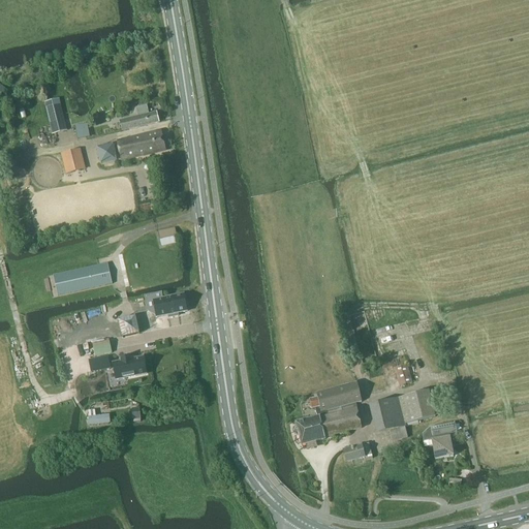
[(52,134),(67,130),(60,100),(44,104),(52,134)]
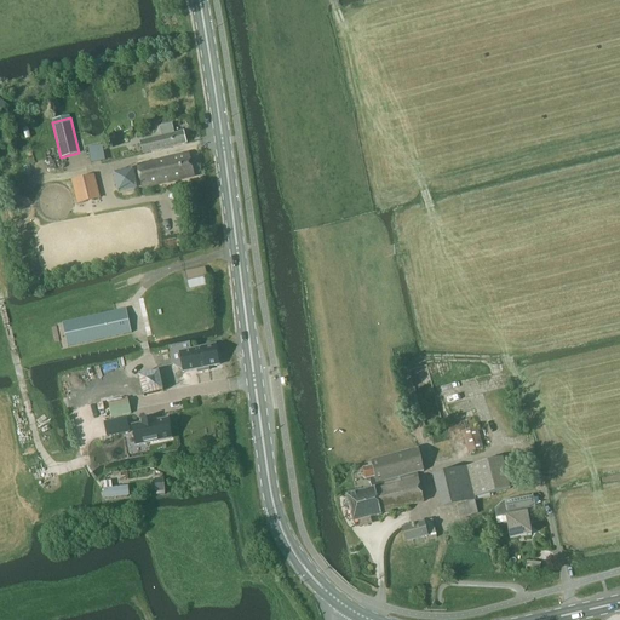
[(144,155),(187,144),(183,132),(174,133),(172,124),(159,127),(161,137),(141,142),(144,155)]
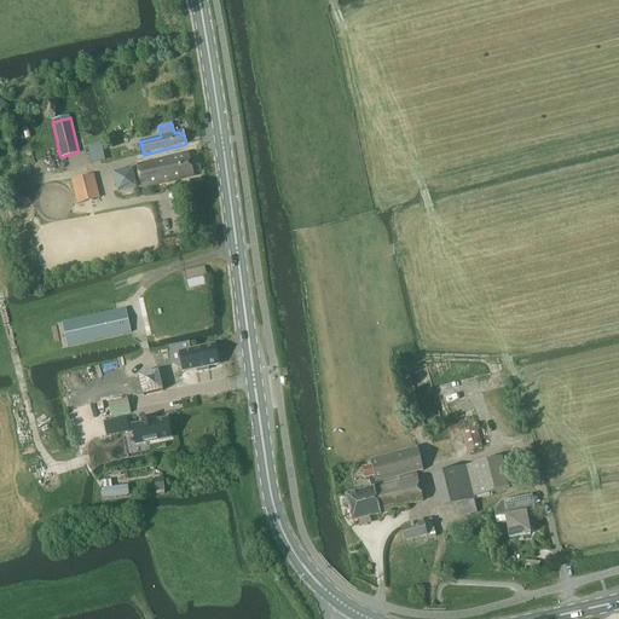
[(103,145),(88,148),(91,163),(105,161),(103,145)]
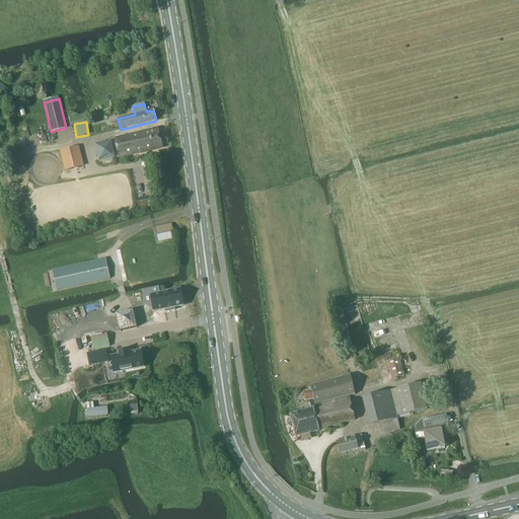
[(120,158),(162,148),(157,129),(115,139),(120,158)]
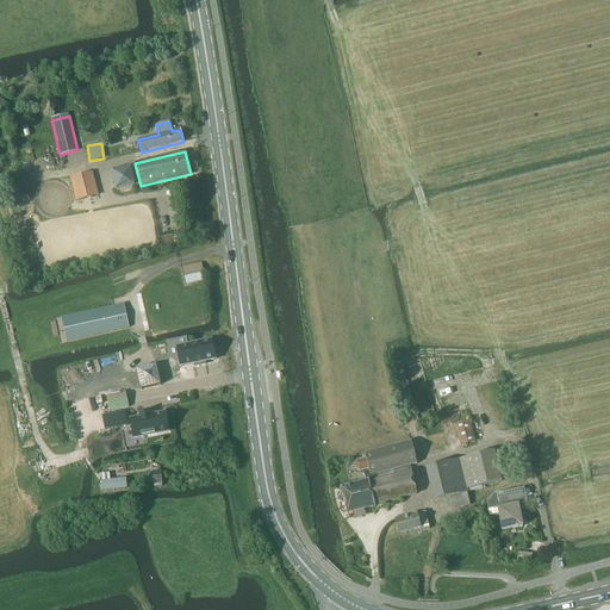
[(116,191),(136,185),(131,166),(111,170),(116,191)]
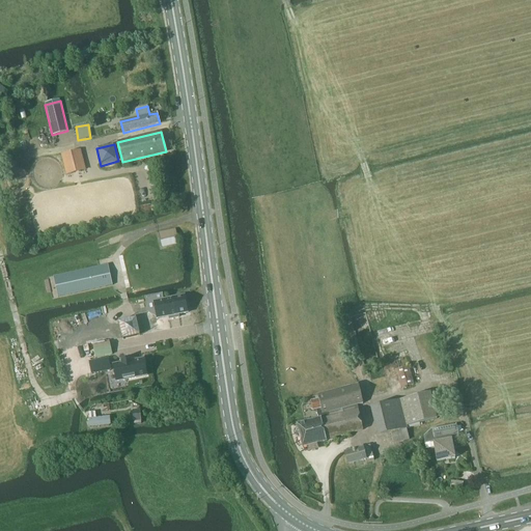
[(86,169),(86,167),(82,150),(63,156),(67,174),(86,169)]
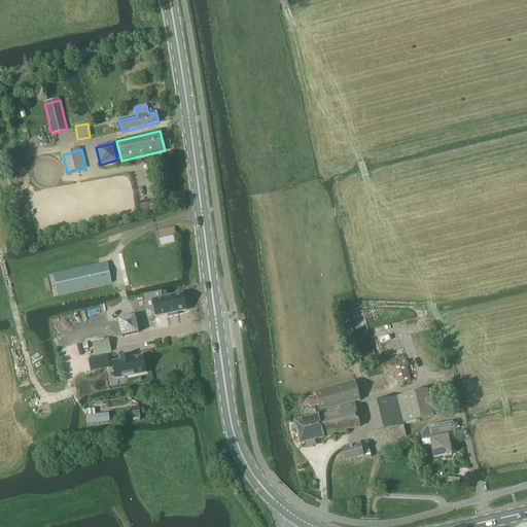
[(160,239),(176,235),(174,227),(157,231),(160,239)]
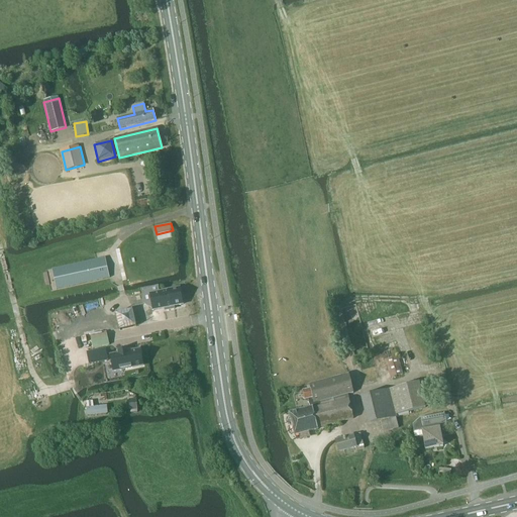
[(57,289),(110,278),(106,257),(52,270),(57,289)]
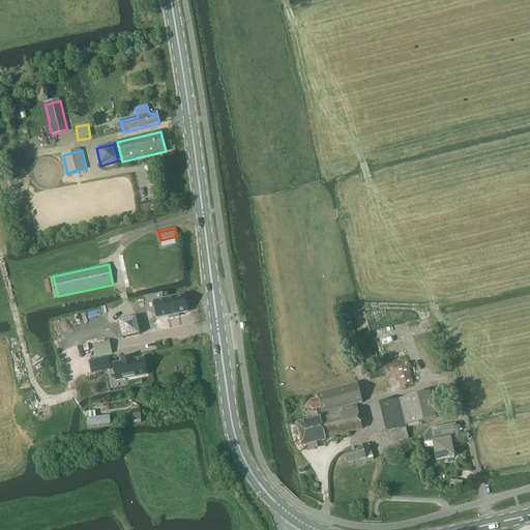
[(184,296),(154,302),(157,319),(169,316),(170,319),(178,317),(178,315),(187,313),(184,296)]
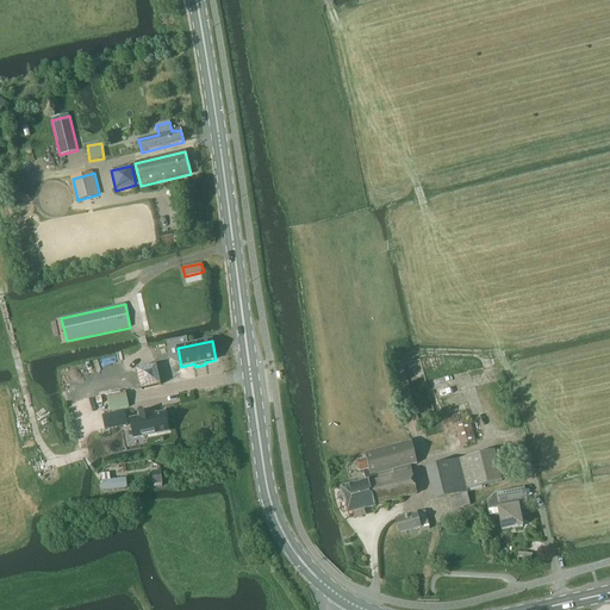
[(157,367),(137,371),(142,390),(161,386),(157,367)]
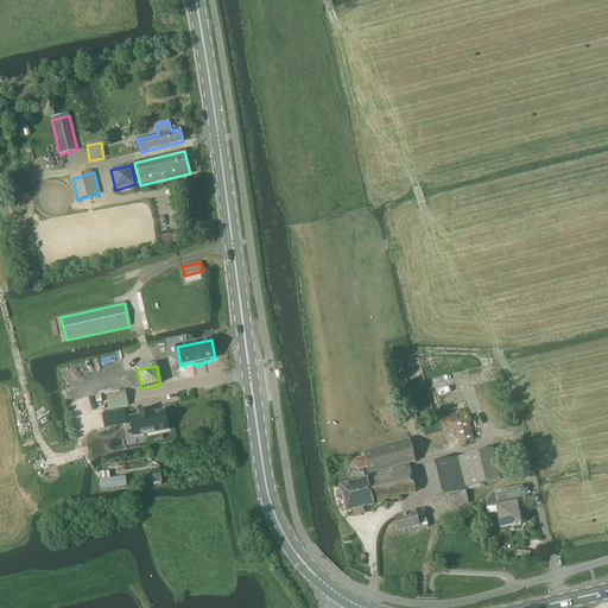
[(111,410),(130,405),(125,387),(106,391),(111,410)]
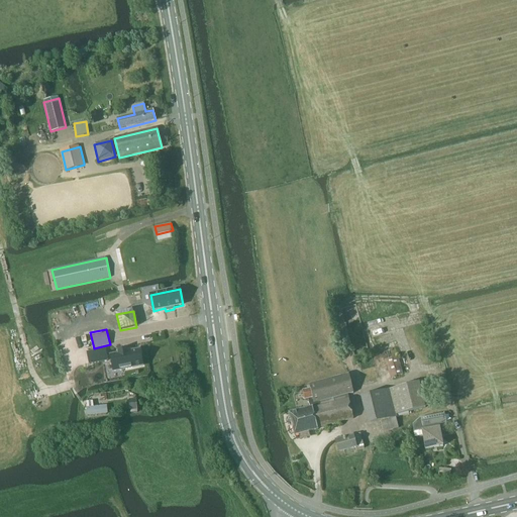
[(106,348),(88,352),(90,364),(108,359),(106,348)]
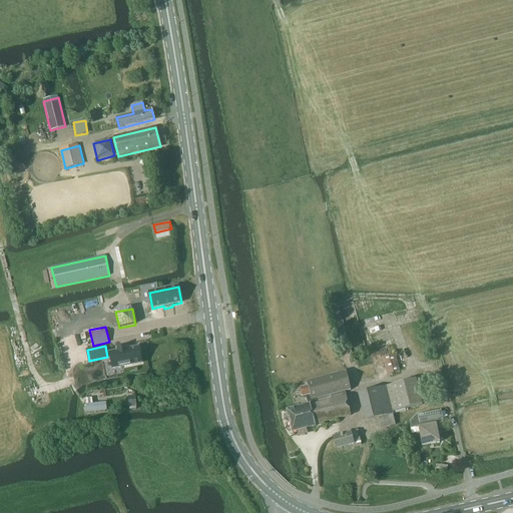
[(118,351),(109,353),(112,369),(142,364),(139,348),(127,350),(126,346),(117,348),(118,351)]
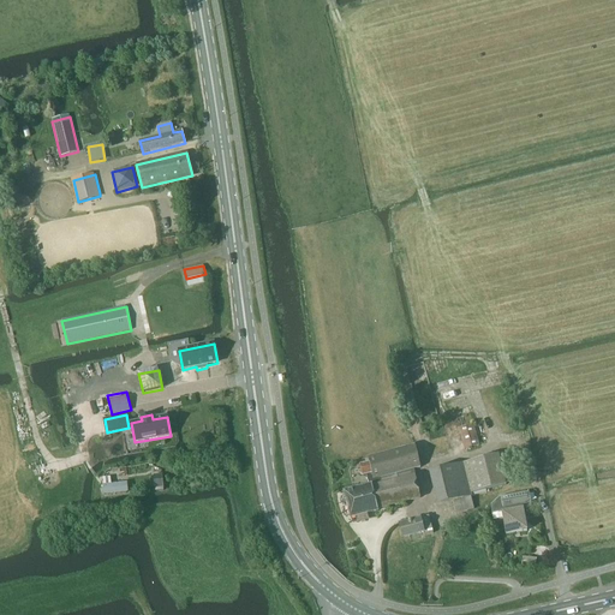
[(103,419),(93,422),(96,440),(107,439),(103,419)]
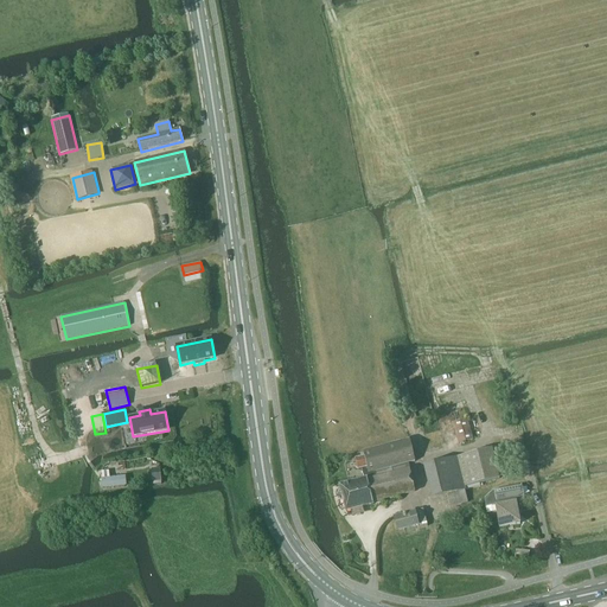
[(459,443),(472,441),(466,420),(453,422),(459,443)]
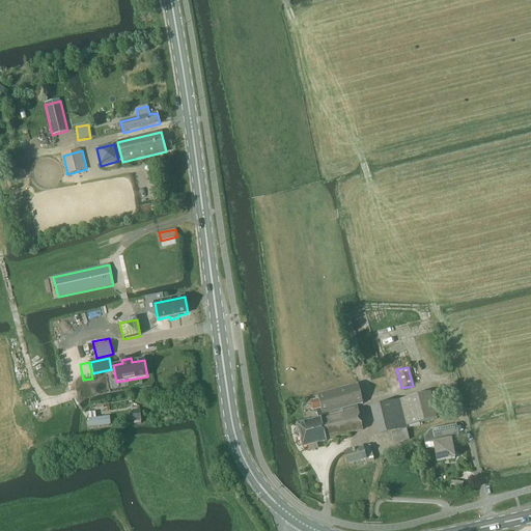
[(359,413),(358,406),(363,404),(358,385),(326,392),(332,420),(359,413)]
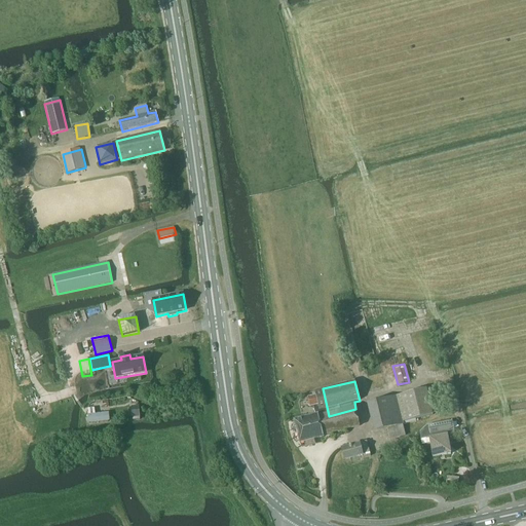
[(323,388),(314,390),(316,396),(309,398),(306,401),(307,405),(311,407),(313,407),(315,415),(317,415),(318,418),(329,416),(323,388)]
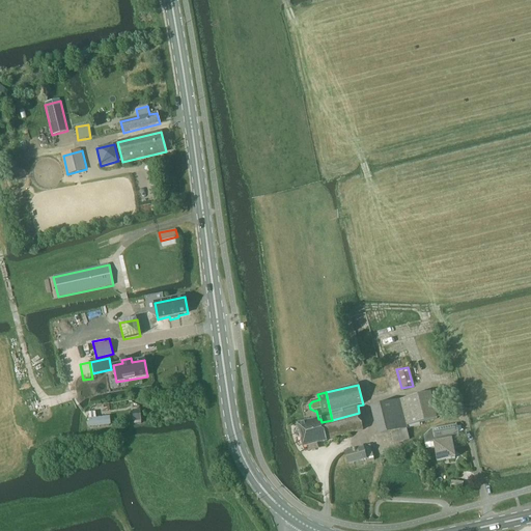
[(407,426),(438,419),(431,393),(371,407),(379,436),(392,432),(395,445),(411,441),(407,426)]
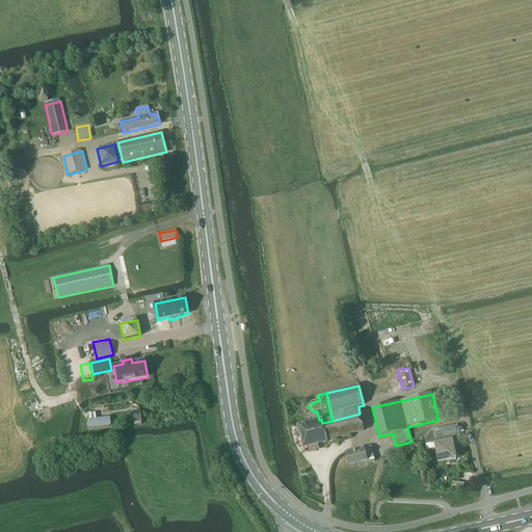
[(320,444),(326,443),(326,441),(364,432),(360,414),(333,421),(322,423),(321,420),(319,420),(315,421),(320,444)]
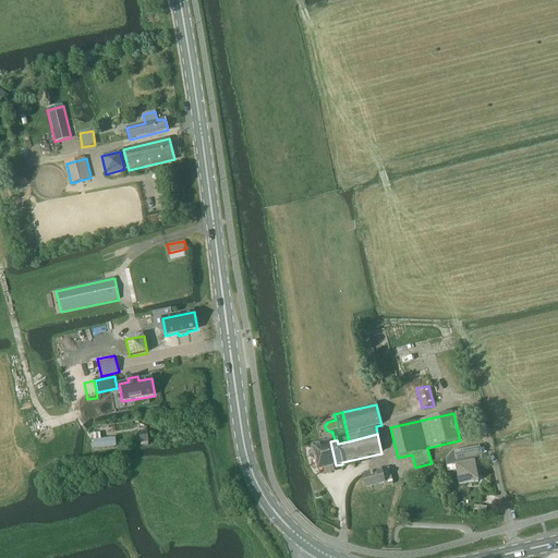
[(95,448),(95,449),(114,447),(113,439),(111,439),(111,435),(96,436),(96,441),(92,441),(92,448),(95,448)]
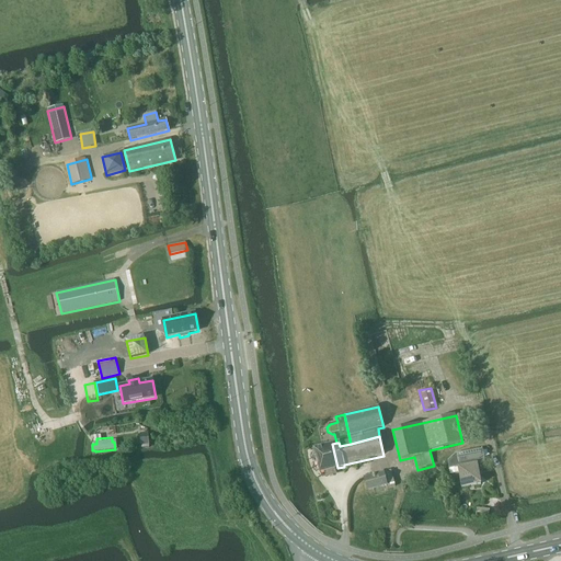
[(332,444),(315,448),(320,472),(338,468),(332,444)]
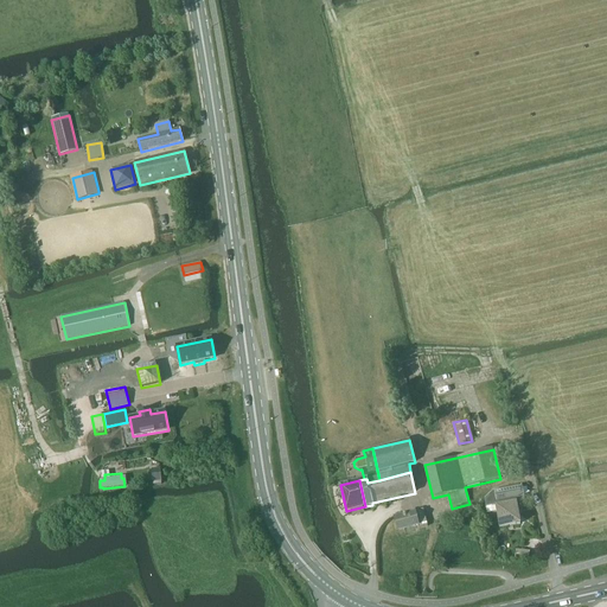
[(502,529),(522,524),(516,499),(524,497),(521,485),(492,492),(485,498),(487,509),(496,506),(502,529)]
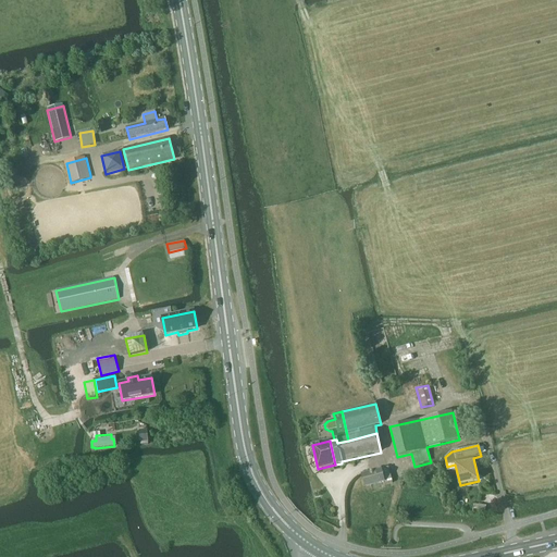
[(384,485),(392,483),(388,468),(381,470),(384,482),(384,485)]
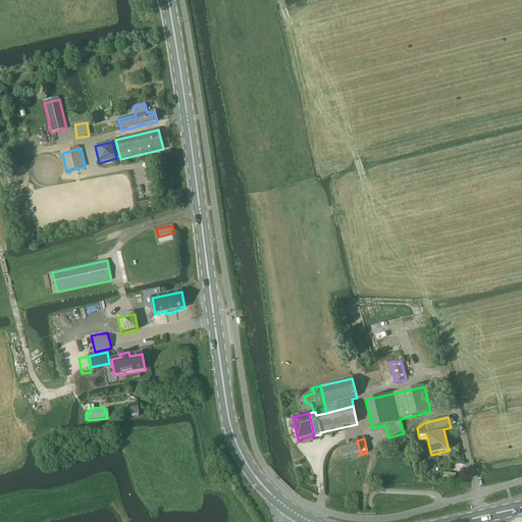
[(357,440),(340,445),(342,457),(360,452),(357,440)]
